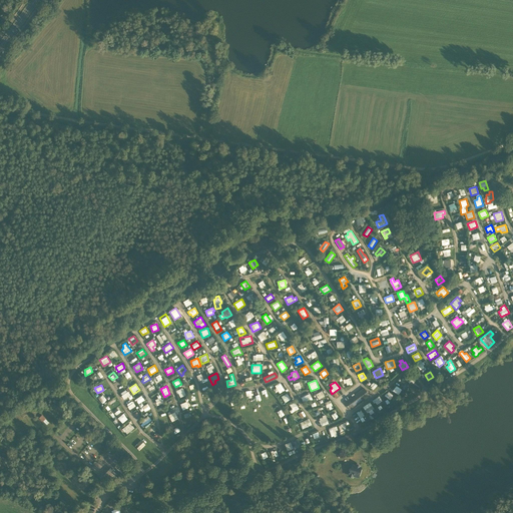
[(343,402),(348,409),(368,394),(364,388),(343,402)]
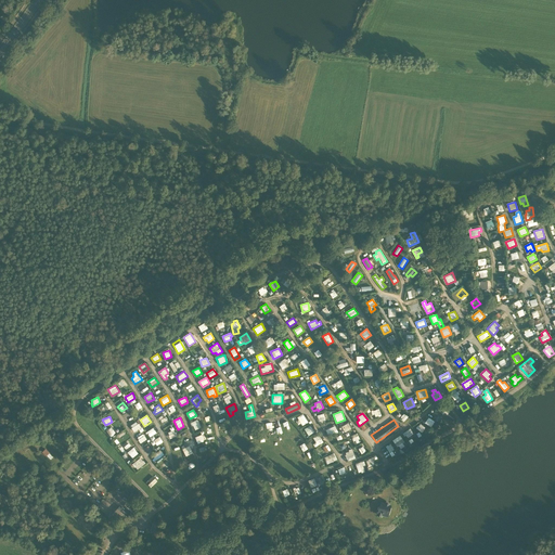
[(190,423),(191,426),(193,425),(195,429),(201,428),(198,421),(190,423)]
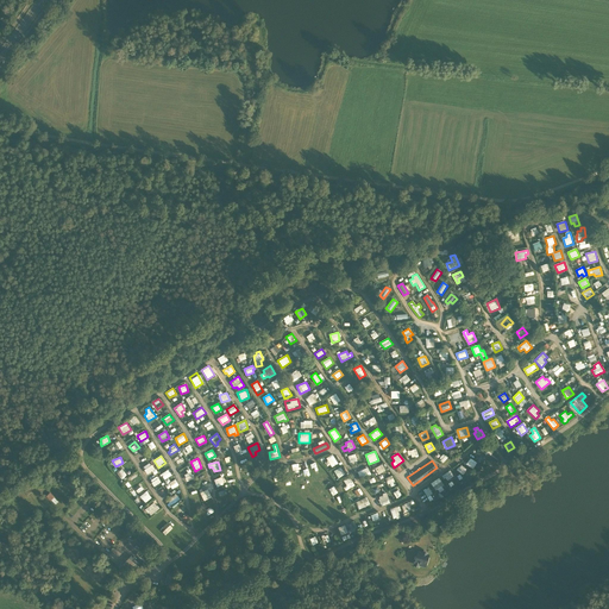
[(152,471),(155,475),(157,472),(150,463),(143,468),(148,475),(152,471)]
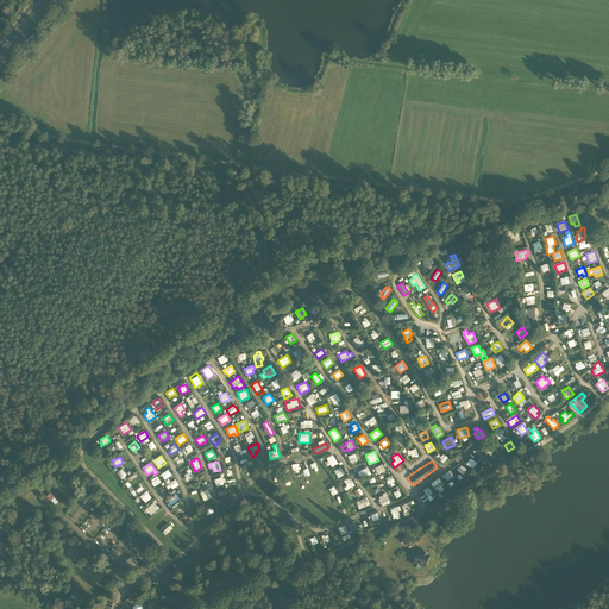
[(375,469),(378,475),(385,471),(382,464),(375,469)]
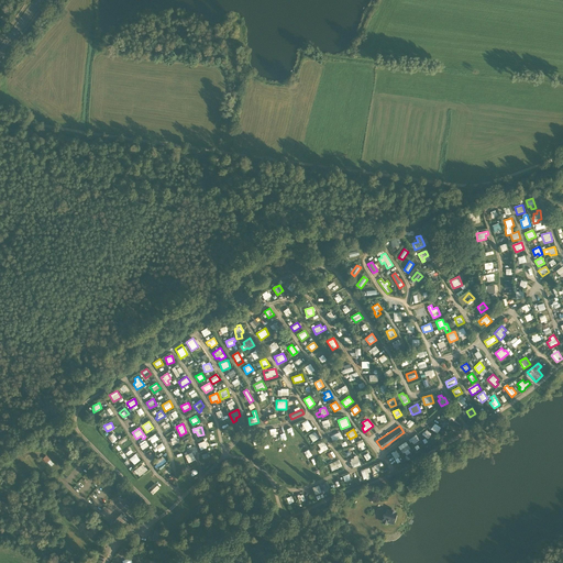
[(427,430),(422,434),(427,439),(432,434),(427,430)]
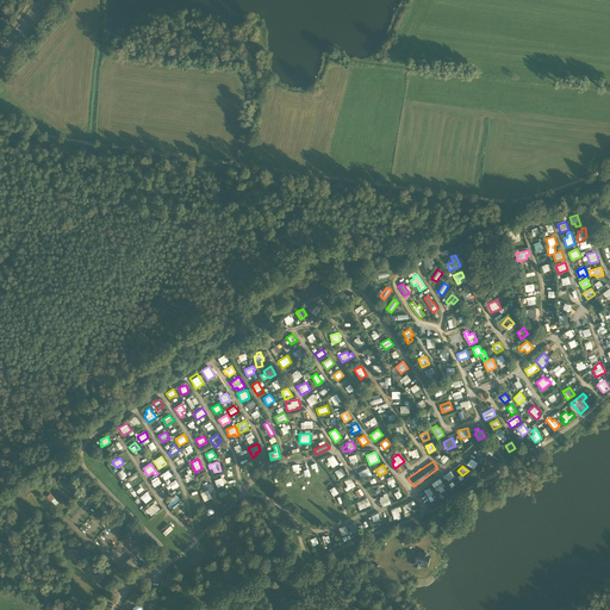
[(341,468),(335,471),(337,479),(344,477),(341,468)]
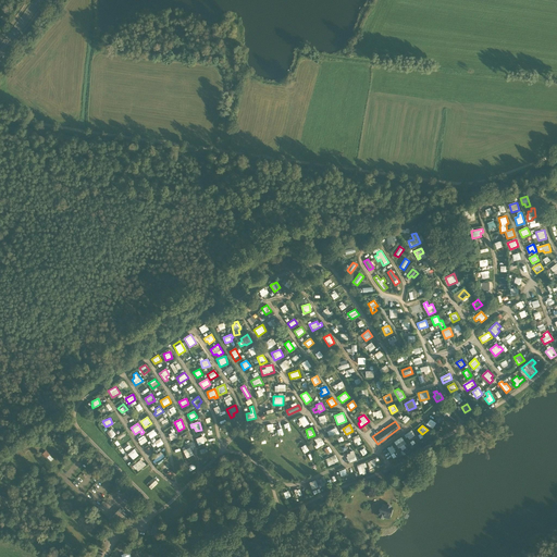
[(106,433),(111,438),(116,434),(111,429),(106,433)]
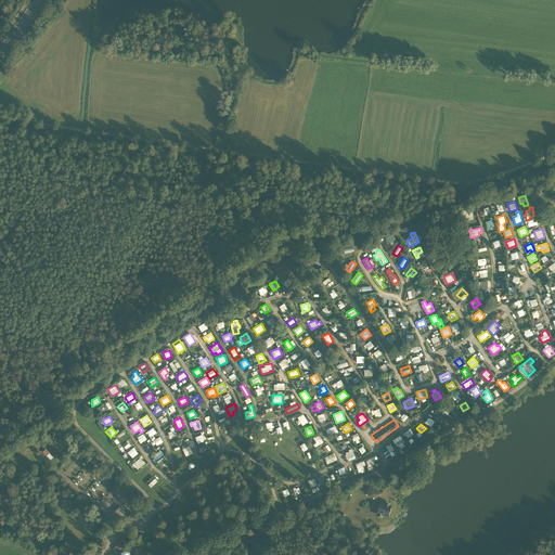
[(153,428),(146,433),(150,438),(156,434),(153,428)]
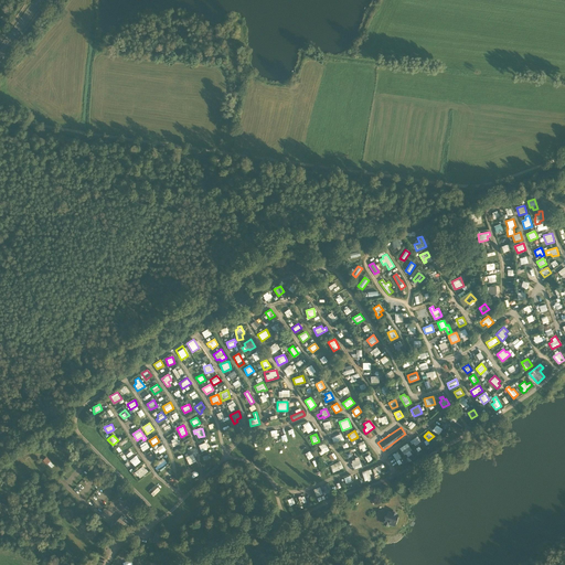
[(411,440),(415,447),(422,441),(418,436),(411,440)]
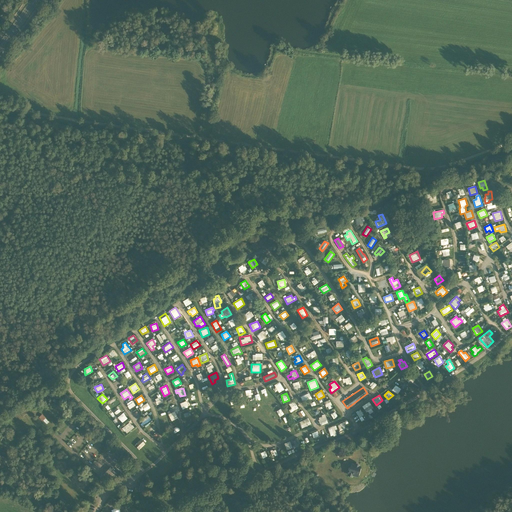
[(157,405),(163,402),(160,396),(154,398),(157,405)]
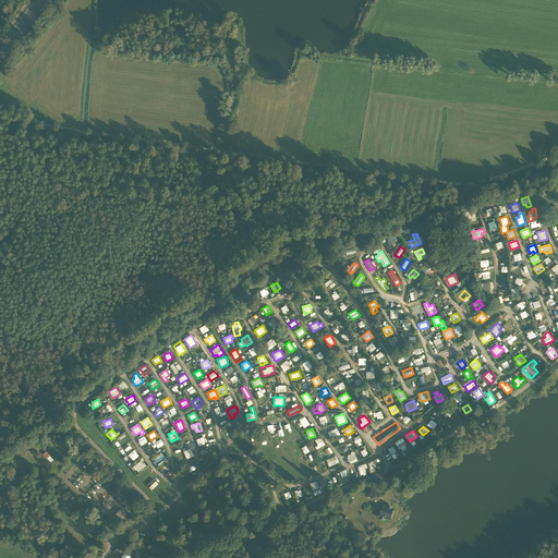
[(144,436),(137,440),(142,446),(147,441),(144,436)]
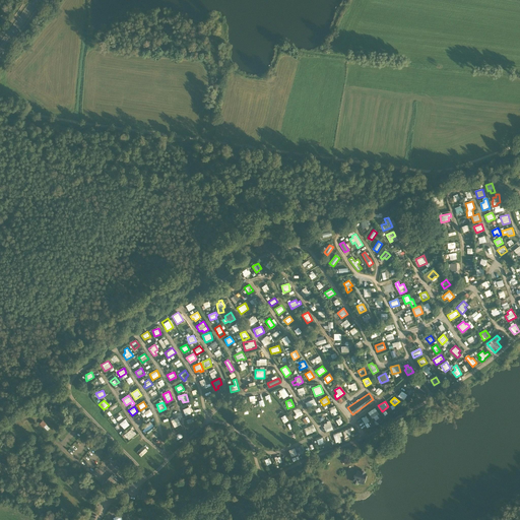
[(333,413),(334,415),(337,414),(334,406),(329,408),(331,413),(333,413)]
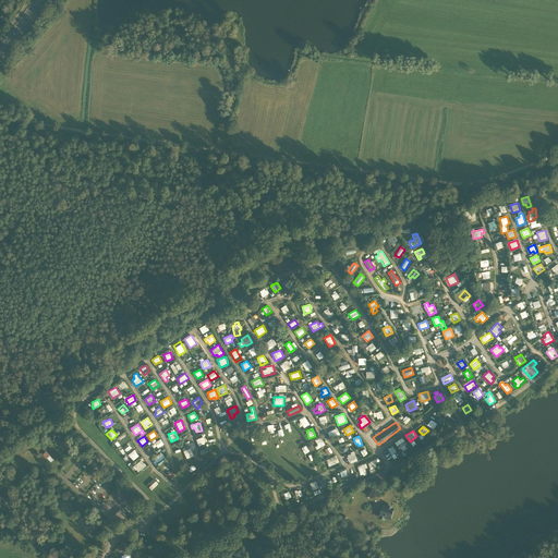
[(196,440),(198,447),(205,444),(203,437),(196,440)]
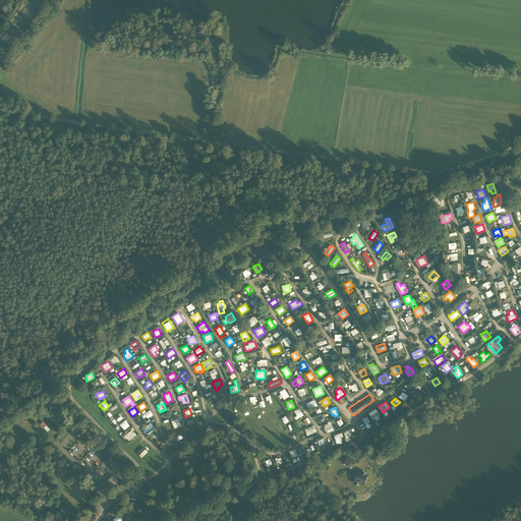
[(299,408),(293,411),(296,416),(294,417),(295,419),(303,416),(299,408)]
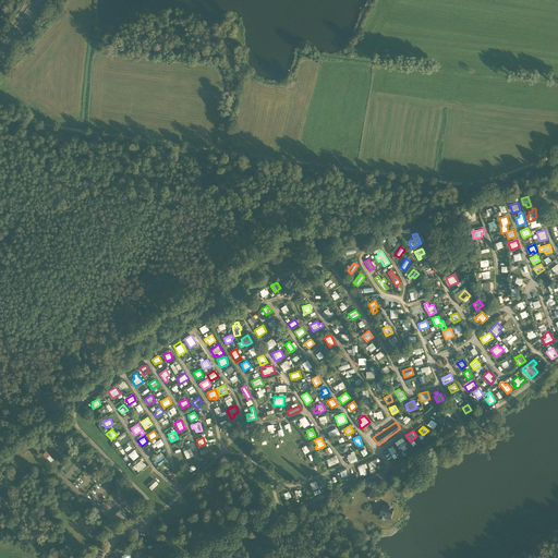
[(403,451),(409,448),(402,438),(395,443),(399,449),(401,448),(403,451)]
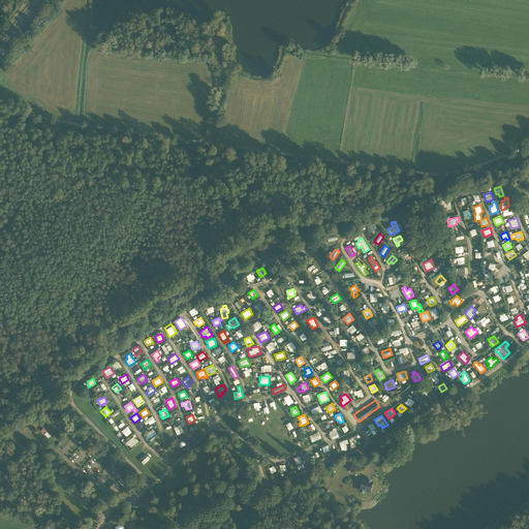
[(152,416),(146,421),(149,426),(155,422),(152,416)]
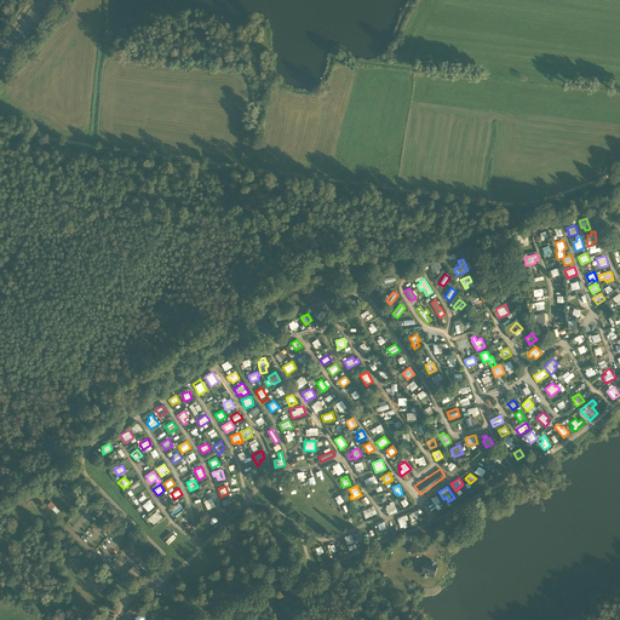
[(141,503),(147,498),(142,492),(136,497),(141,503)]
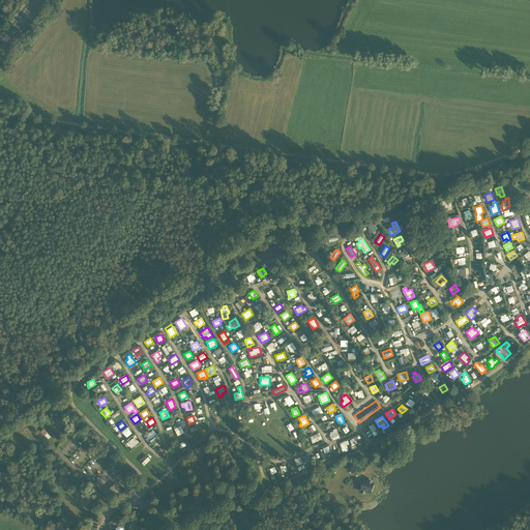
[(374,437),(377,435),(375,431),(377,430),(374,423),(369,427),(374,437)]
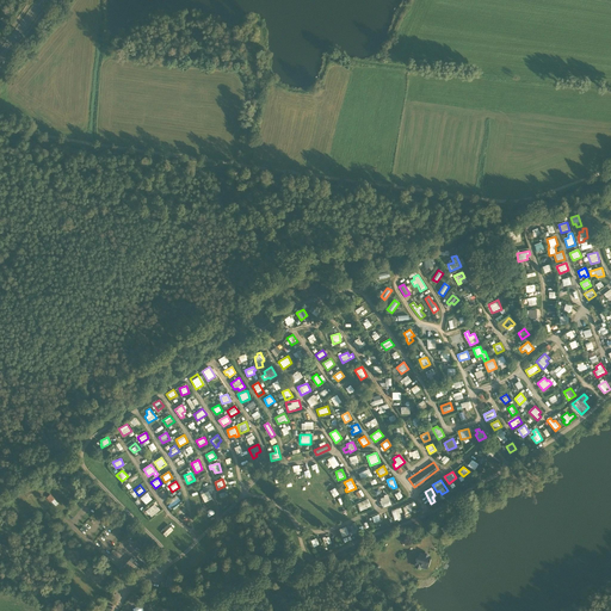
[(201,494),(205,503),(213,499),(209,491),(201,494)]
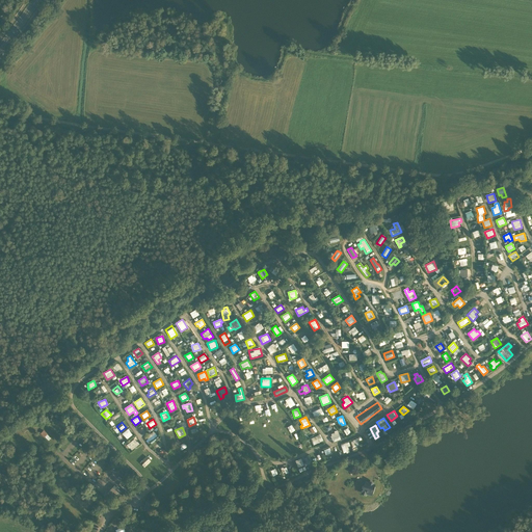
[(122,433),(126,440),(132,435),(129,429),(122,433)]
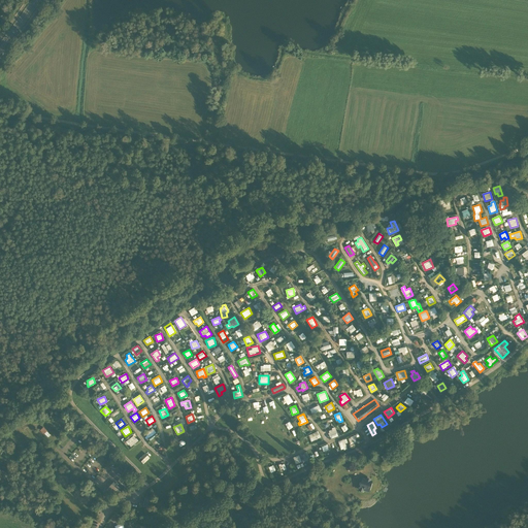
[(43,427),(40,429),(47,438),(51,435),(43,427)]
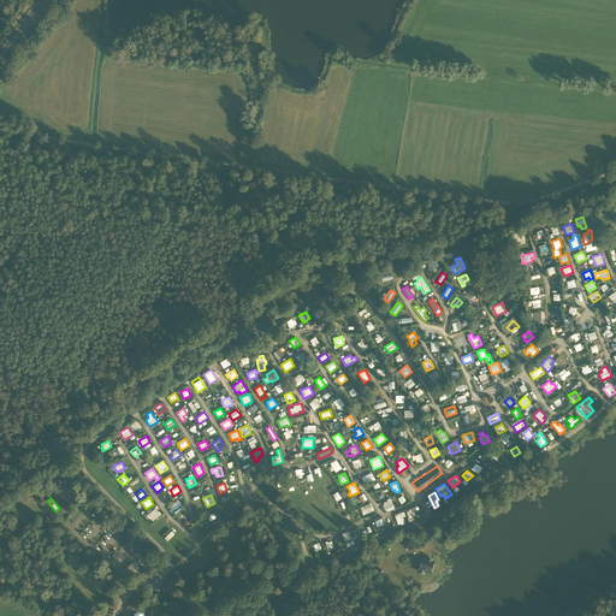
[(176,513),(181,509),(178,507),(182,505),(178,499),(170,505),(176,513)]
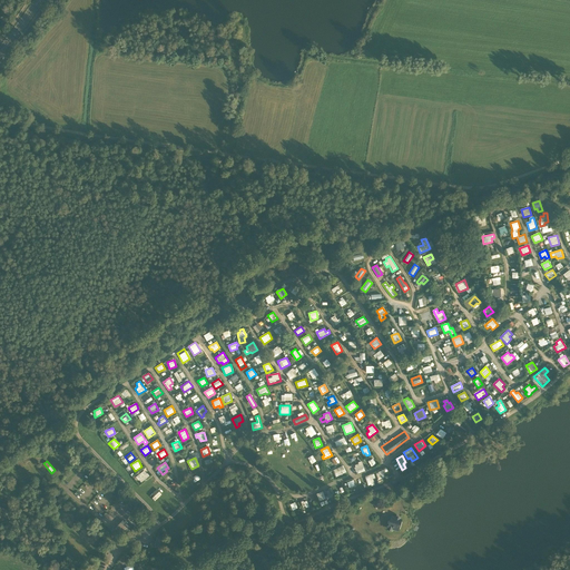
[(362,462),(354,465),(357,474),(365,471),(362,462)]
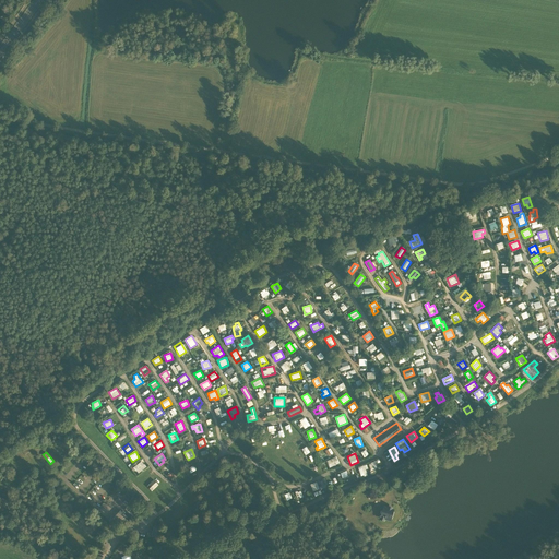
[(336,456),(326,461),(330,468),(340,463),(336,456)]
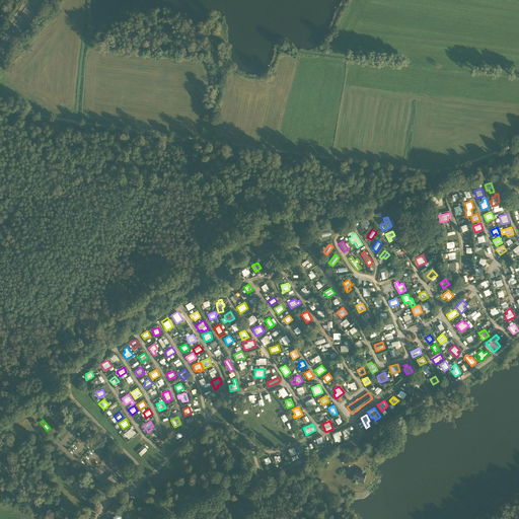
[(349,431),(353,429),(352,427),(342,431),(344,437),(351,434),(349,431)]
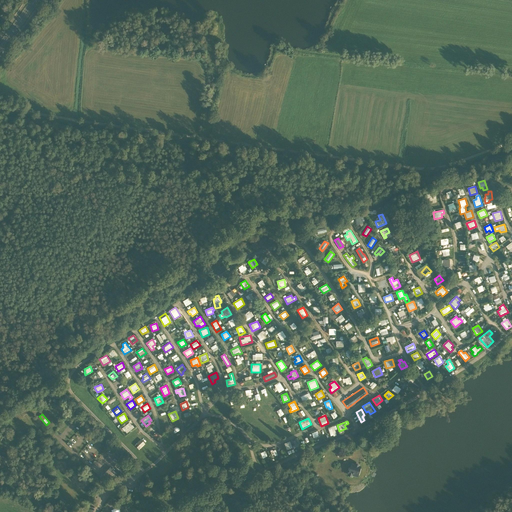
[(129,422),(122,428),(126,434),(134,428),(129,422)]
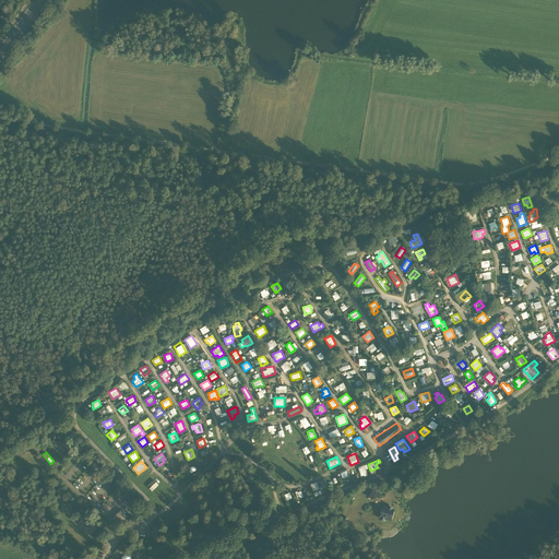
[(360,477),(367,475),(366,470),(368,468),(367,464),(358,467),(360,477)]
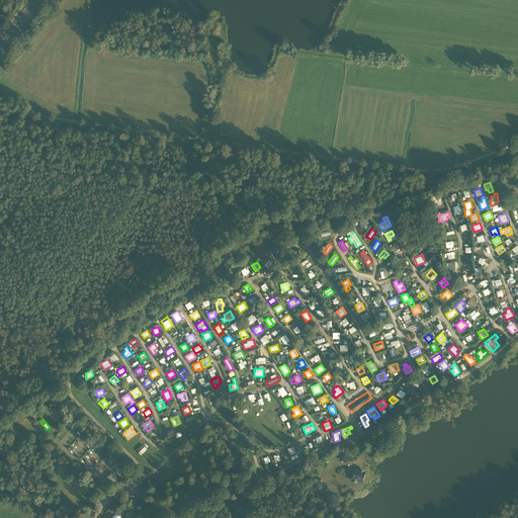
[(136,450),(141,455),(147,449),(142,444),(136,450)]
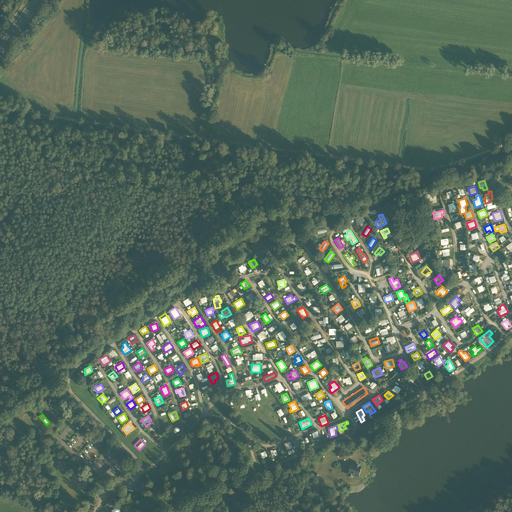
[(286,450),(292,448),(290,441),(284,443),(286,450)]
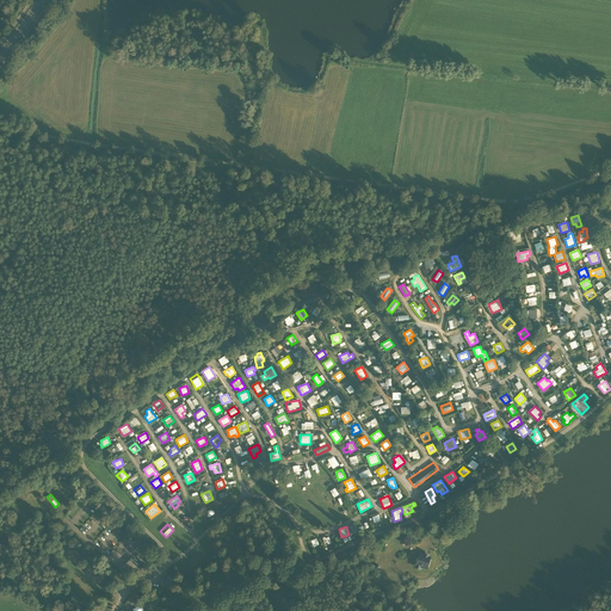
[(420,567),(426,569),(430,559),(427,557),(424,556),(419,555),(418,559),(415,560),(415,561),(417,563),(417,565),(420,566),(420,567)]
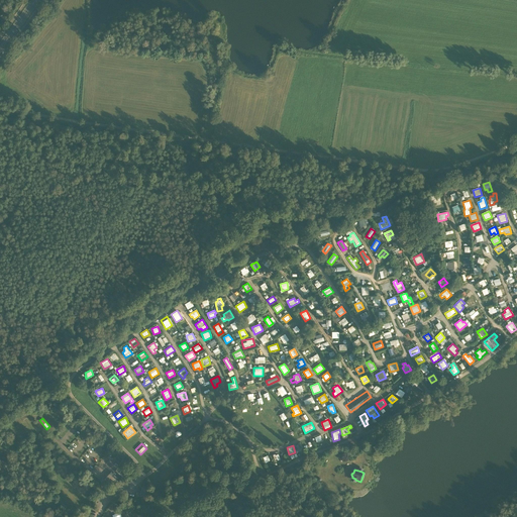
[(104,480),(110,486),(118,479),(111,473),(104,480)]
